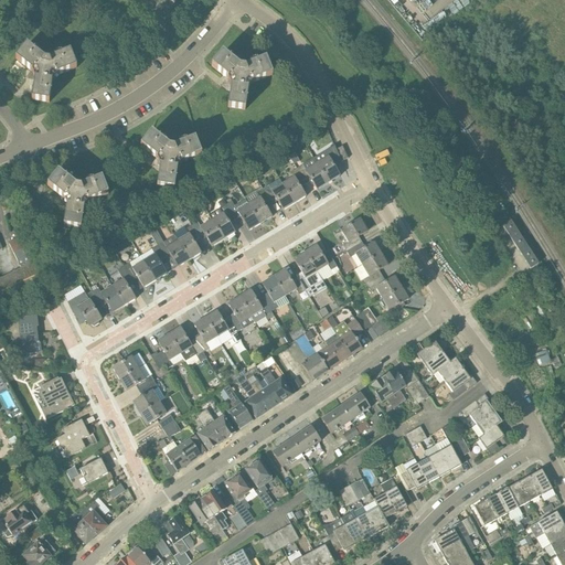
[(35,80),(34,86),(32,100),(49,104),(52,82),(56,76),(76,68),(71,52),(49,61),(44,60),(27,45),(16,60),(32,73),(35,80)]
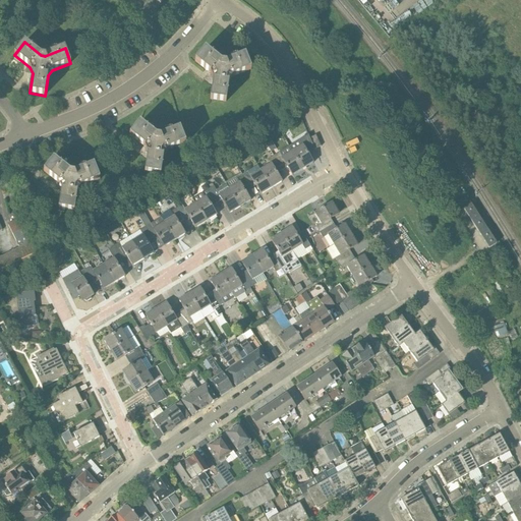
[(213,79),(212,88),(210,100),(226,102),(229,82),(233,77),(251,70),(245,55),(226,63),(222,62),(205,49),(195,62),(211,74),(213,79)]
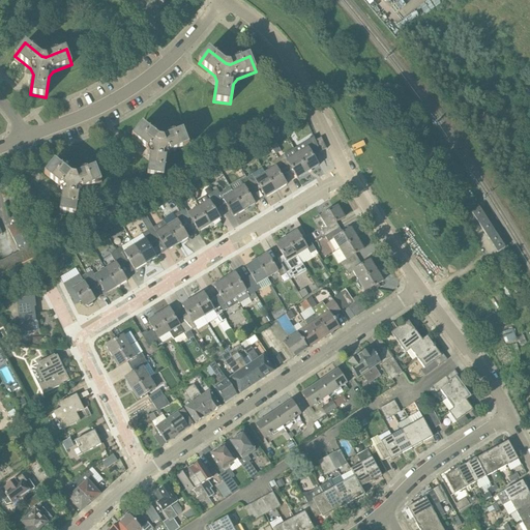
[(150,156),(149,163),(147,176),(164,178),(167,158),(170,153),(189,146),(183,130),(164,139),(159,138),(142,124),(131,138),(148,150),(150,156)]
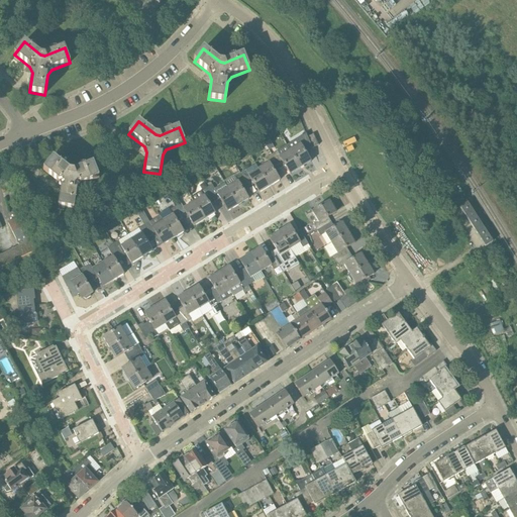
[(290,150),(300,169),(311,162),(305,152),(310,149),(311,150),(313,149),(306,134),(297,139),(300,144),(290,150)]
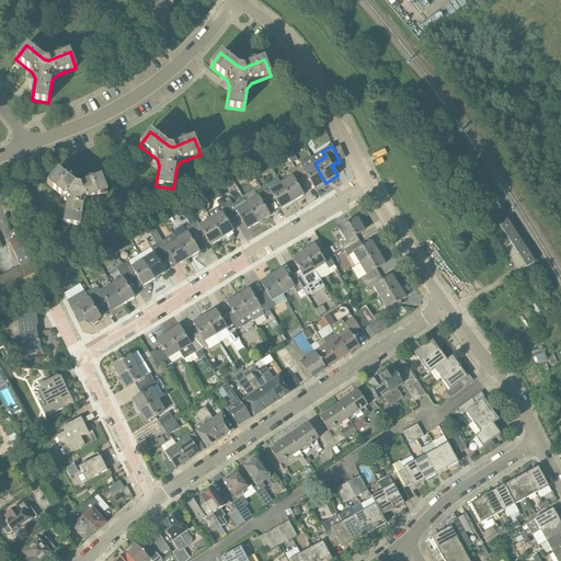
[(287,156),(288,158),(294,169),(295,168),(304,183),(309,179),(315,190),(325,183),(315,163),(311,158),(300,164),(293,152),(287,156)]
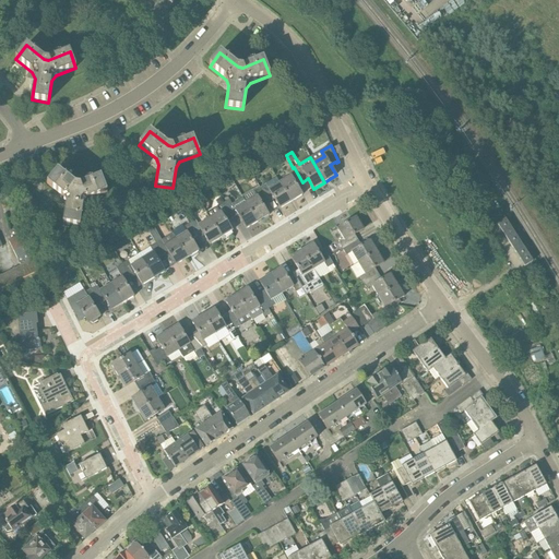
[(257,164),(250,168),(256,177),(262,173),(257,164)]
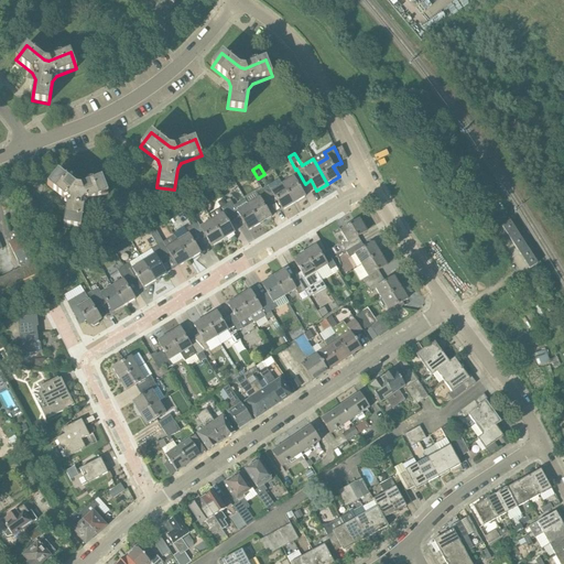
[(293,177),(282,184),(294,204),(305,197),(299,187),(305,184),(296,169),(295,170),(290,173),(293,177)]
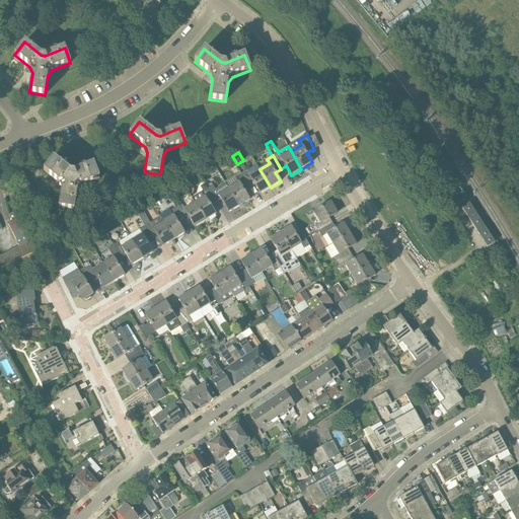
[(231,156),(223,161),(226,167),(228,167),(232,167),(236,165),(231,156)]
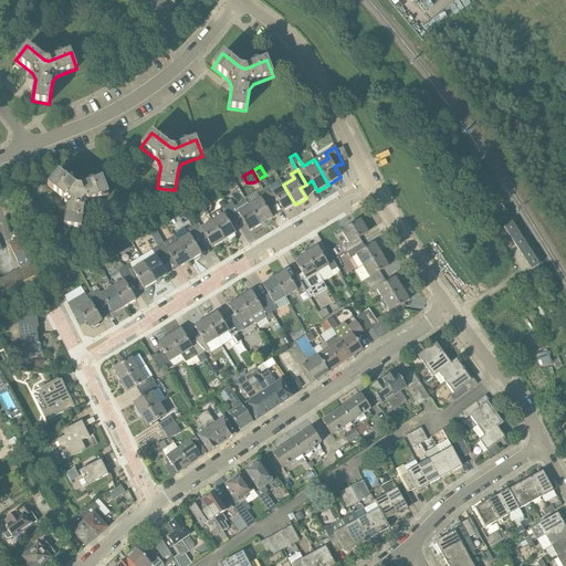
[(66,206),(65,213),(63,228),(81,230),(84,209),(88,203),(108,196),(102,179),(81,188),(76,187),(59,173),(48,187),(64,200),(66,206)]
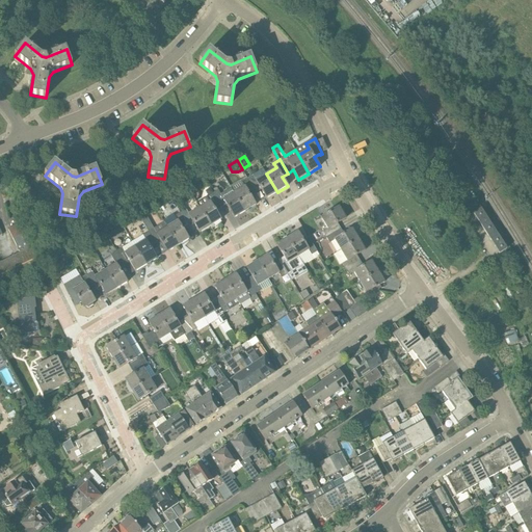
[(246,179),(255,192),(261,189),(267,198),(277,192),(266,174),(256,180),(253,176),(246,179)]
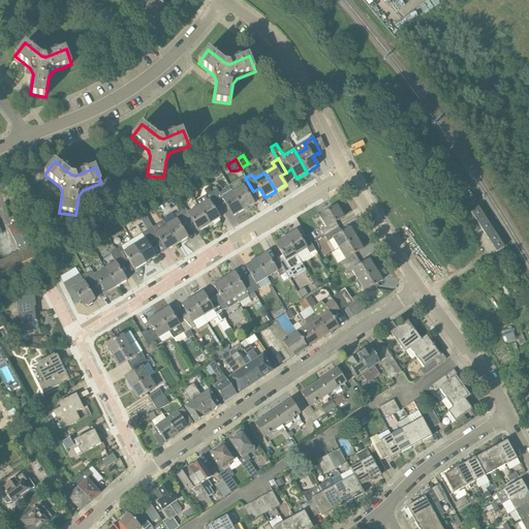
[(232,192),(244,211),(254,205),(248,194),(253,191),(245,178),(240,182),(243,186),(232,192)]
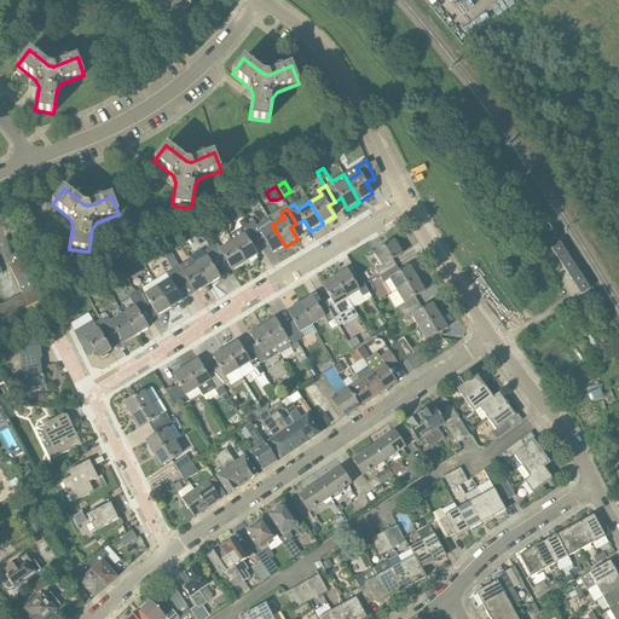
[(273,254),(285,247),(272,225),(268,219),(258,226),(254,221),(248,225),(247,226),(256,242),(264,237),(273,254)]
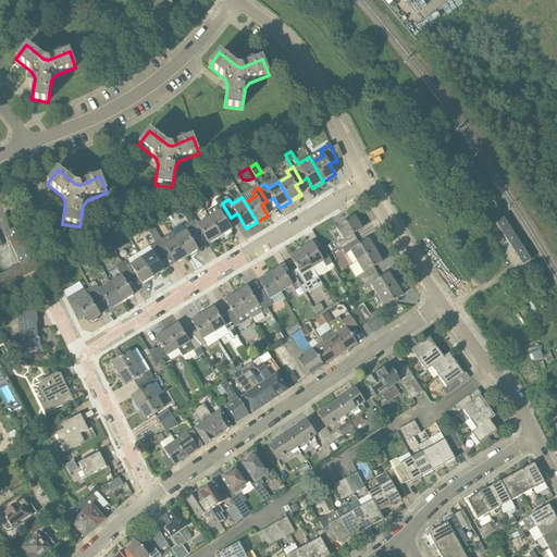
[(208,218),(220,237),(231,231),(225,221),(231,218),(222,203),(218,206),(206,213),(208,218)]
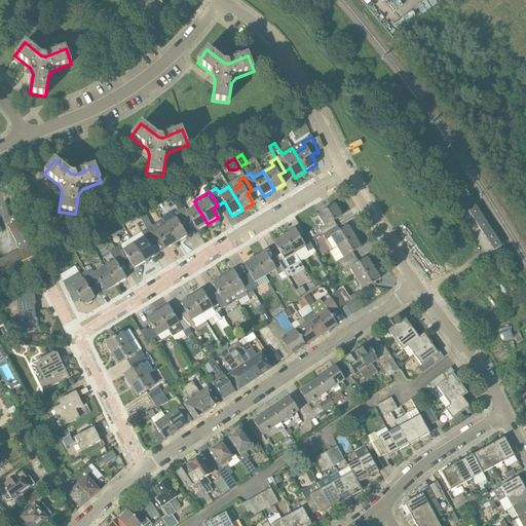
[(197,230),(208,224),(196,205),(186,212),(183,208),(184,207),(182,203),(177,207),(179,211),(178,211),(186,224),(192,221),(197,230)]
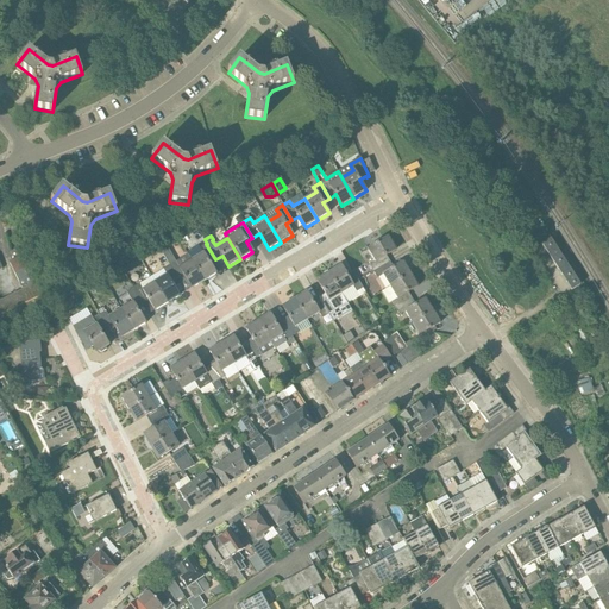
[(374,272),(389,263),(385,257),(396,250),(389,237),(368,250),(375,262),(370,265),(374,272)]
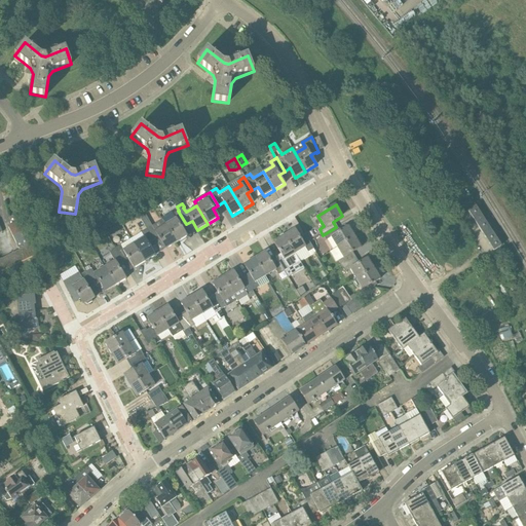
[(468,211),(494,251),(501,246),(476,205),(468,211)]
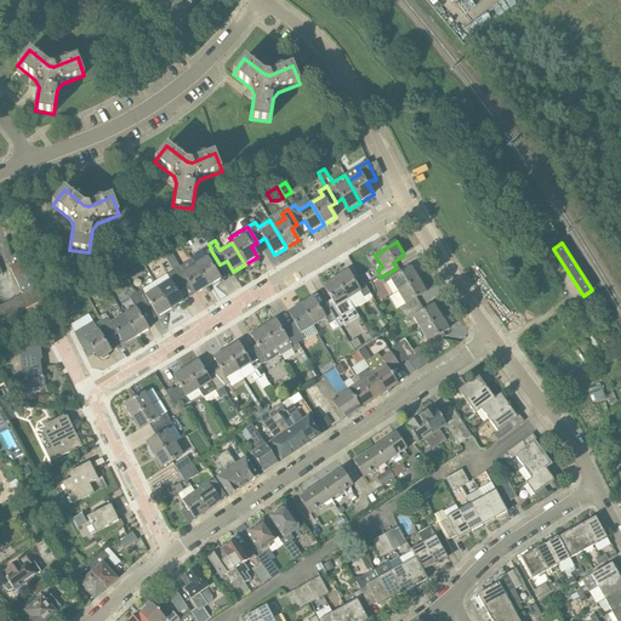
[(204,252),(208,258),(195,266),(209,286),(221,279),(214,268),(220,265),(210,249),(204,252)]
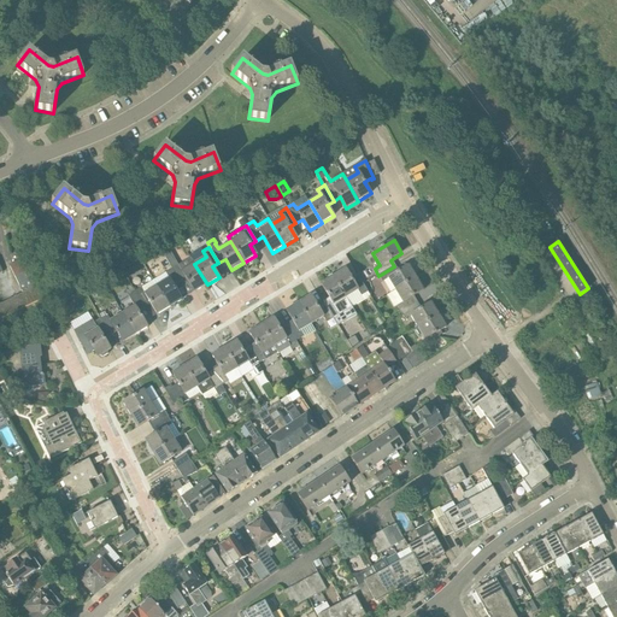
[(188,281),(194,293),(207,285),(194,264),(182,271),(178,266),(170,252),(164,256),(172,270),(171,270),(181,286),(188,281)]
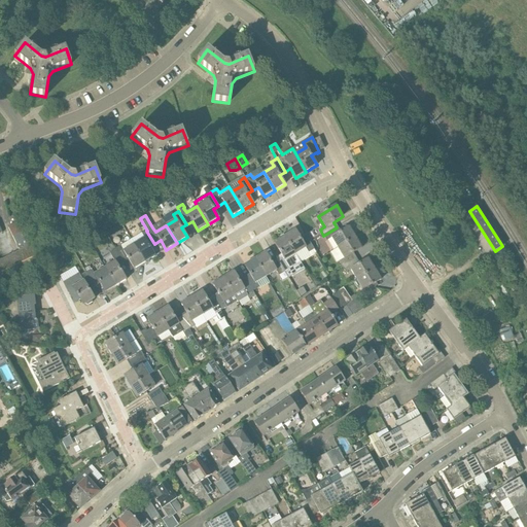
[(0,286),(46,266),(29,229),(25,220),(8,227),(20,251),(0,260),(0,286)]
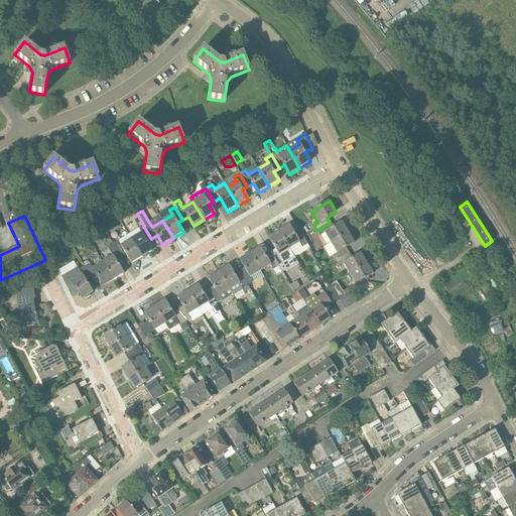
[(319,236),(321,235),(325,233),(331,243),(348,233),(342,223),(333,228),(330,223),(316,231),(318,234),(319,236)]
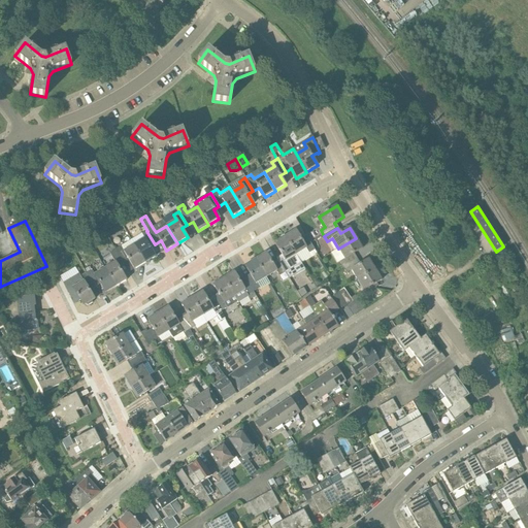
[(315,250),(311,244),(306,236),(305,236),(306,237),(301,240),(296,230),(286,236),(297,255),(306,249),(309,254),(315,250)]
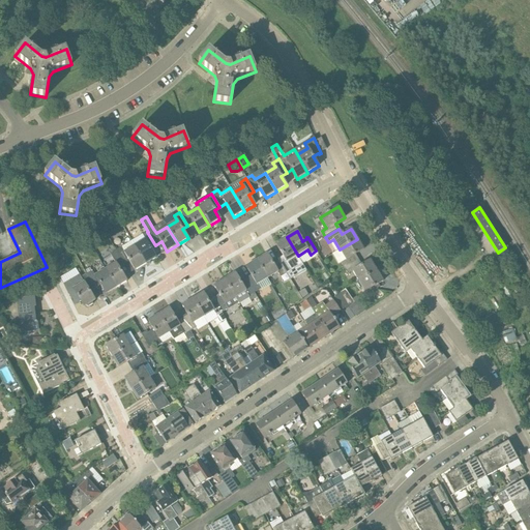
[(135,245),(146,264),(156,258),(150,248),(155,245),(147,232),(142,235),(145,239),(135,245)]
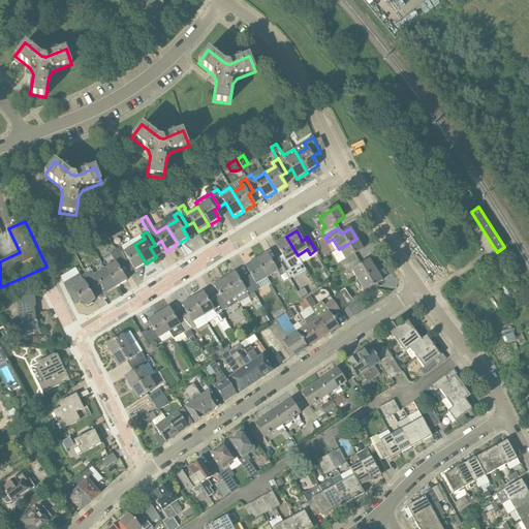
[(302,263),(298,255),(286,237),(275,244),(283,256),(278,259),(286,273),(302,263)]
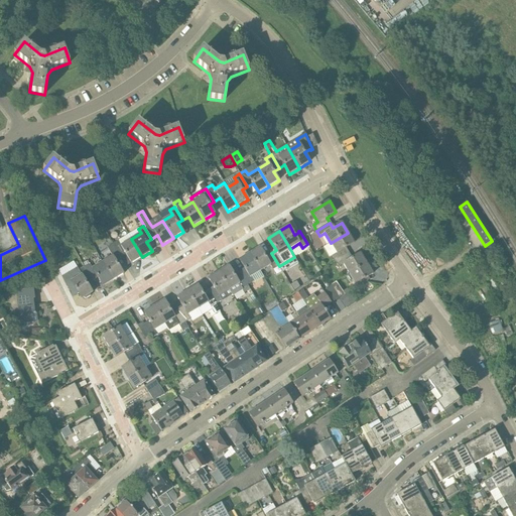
[(336,261),(348,253),(345,248),(355,243),(348,233),(331,243),(324,247),(330,257),(333,256),(336,261)]
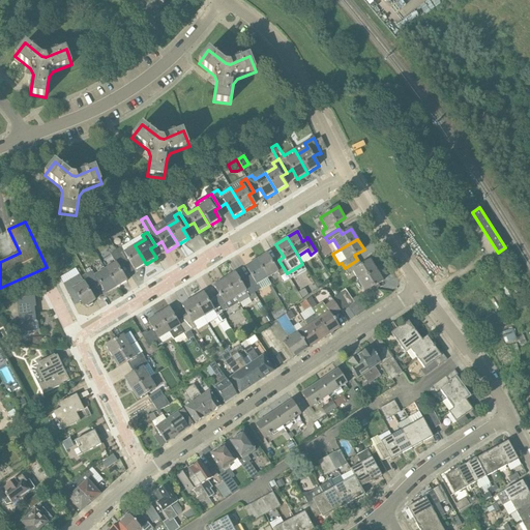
[(135,270),(146,264),(135,245),(131,241),(121,247),(116,251),(124,264),(129,261),(135,270)]
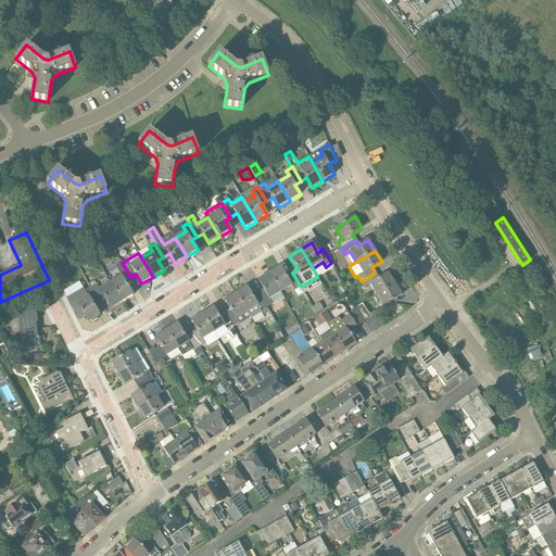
[(110,282),(122,302),(133,295),(124,280),(130,277),(122,263),(115,266),(122,276),(110,282)]
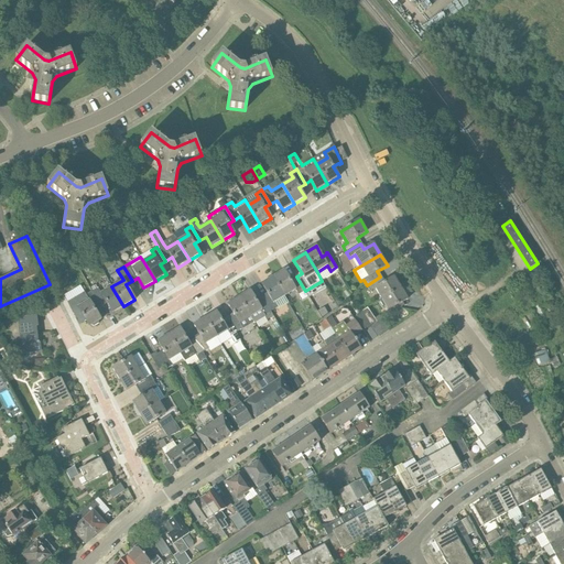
[(305,291),(296,277),(290,281),(284,270),(273,277),(285,296),(295,291),(299,295),(305,291)]
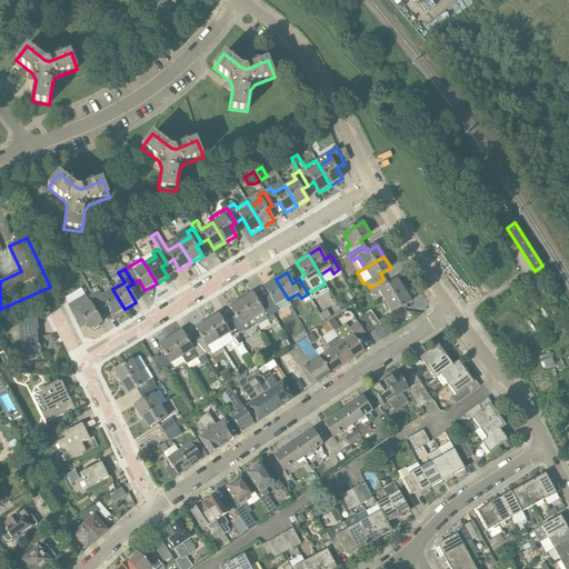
[(277,306),(288,299),(276,279),(263,287),(270,297),(265,300),(273,315),(279,311),(277,306)]
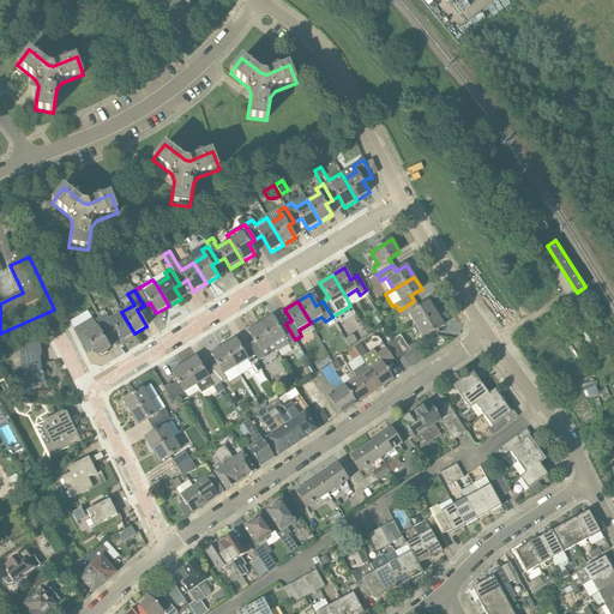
[(415,326),(437,314),(429,301),(419,308),(414,301),(399,311),(403,318),(408,314),(415,326)]
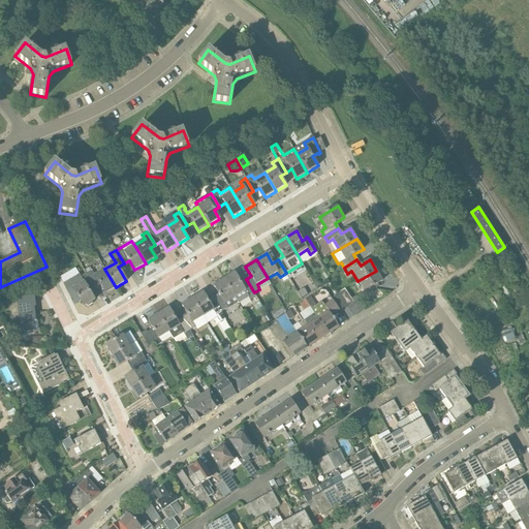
[(105,293),(116,287),(104,269),(94,275),(92,271),(86,274),(94,287),(100,284),(105,293)]
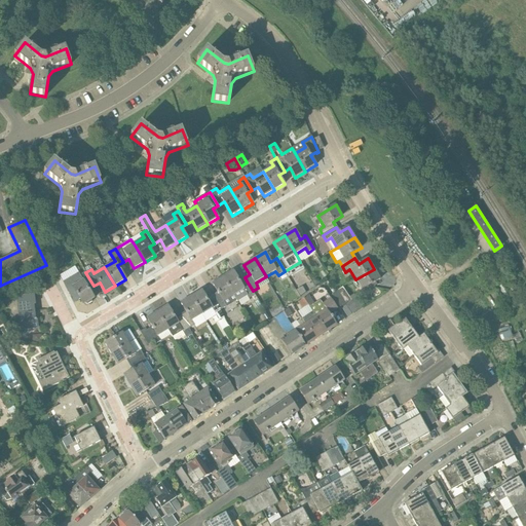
[(355,279),(357,282),(363,290),(380,279),(374,269),(355,279)]
